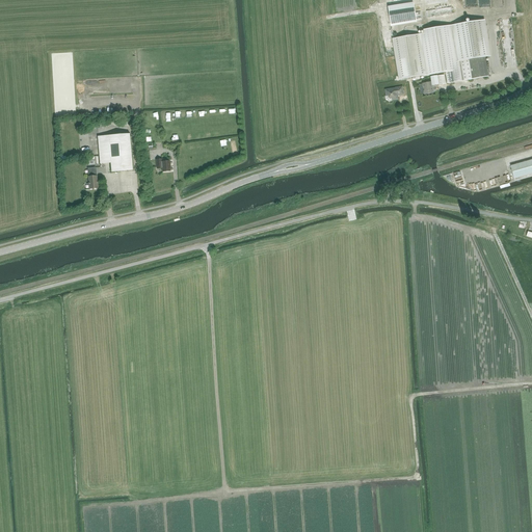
[(414,3),(388,7),(392,27),(417,22),(414,3)]
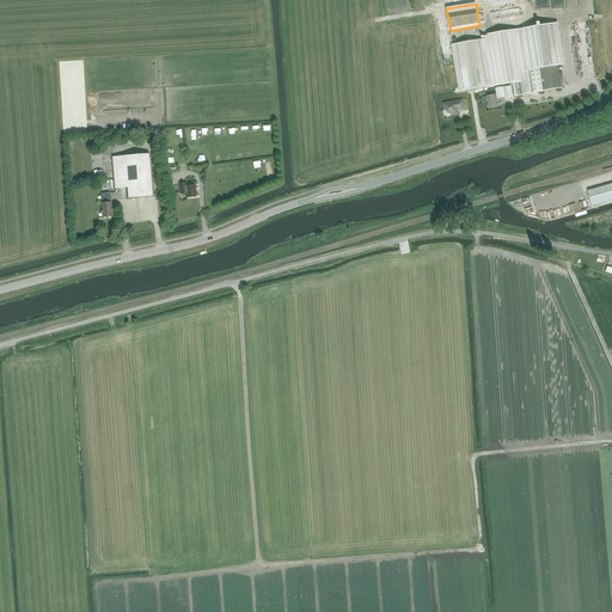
[(558,66),(561,66),(555,24),(545,25),(488,35),(488,38),(482,40),(483,53),(489,87),(503,85),(513,84),(515,96),(532,93),(533,93),(543,91),(562,89),(558,66)]
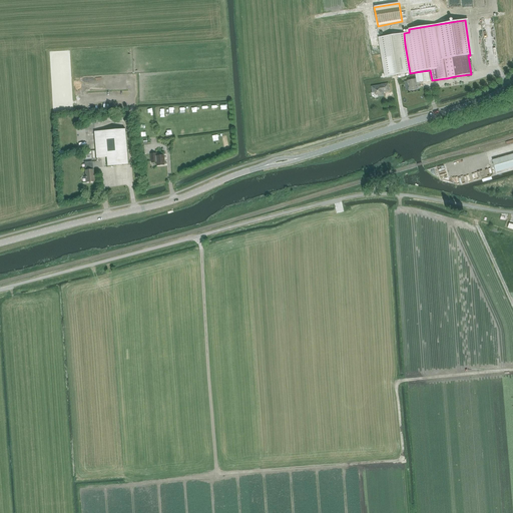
[(405,44),(404,33),(379,37),(386,77),(400,74),(401,77),(405,76),(404,74),(410,73),(405,44)]
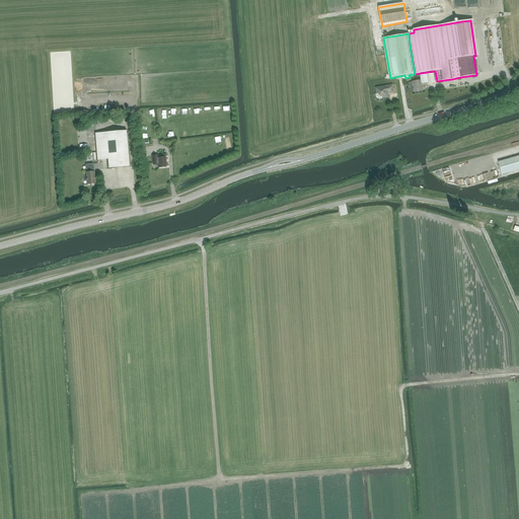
[(423,91),(422,83),(428,82),(428,83),(435,82),(433,73),(421,75),(421,80),(413,82),(414,92),(423,91)]
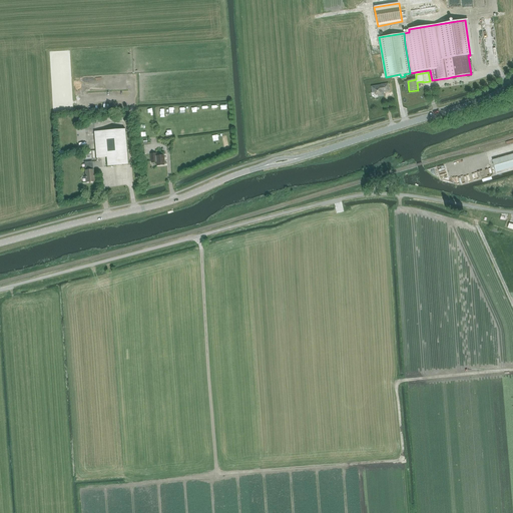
[(382,85),(372,87),(373,92),(374,92),(375,94),(376,95),(378,95),(379,96),(384,95),(383,92),(389,91),(388,84),(382,85)]
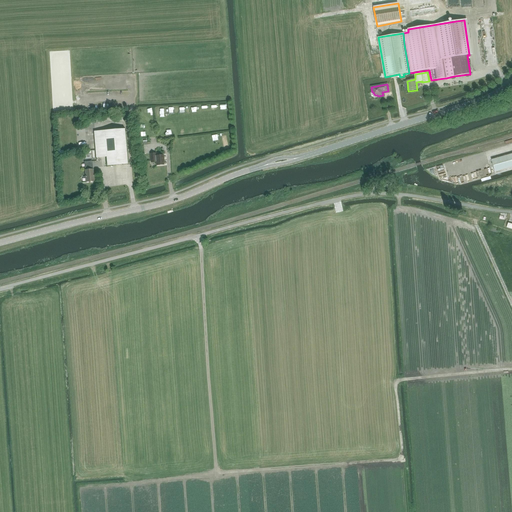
[(127,164),(124,131),(124,129),(94,131),(96,158),(107,157),(107,166),(127,164)]
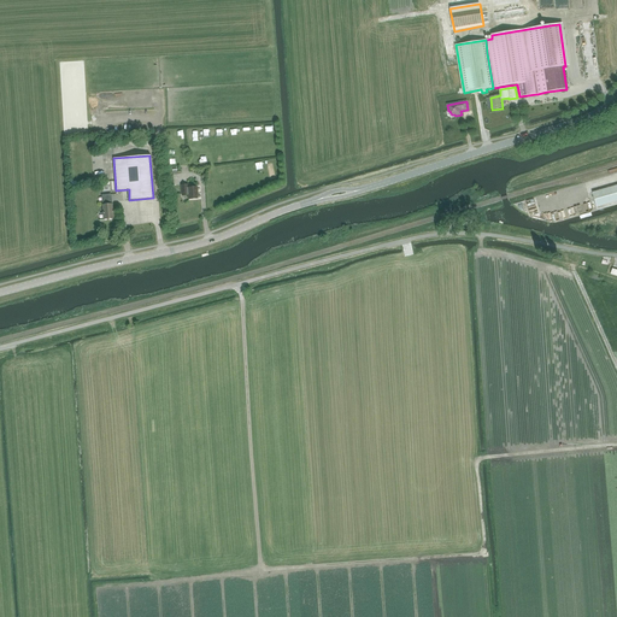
[(597,207),(616,200),(616,184),(592,193),(597,207)]
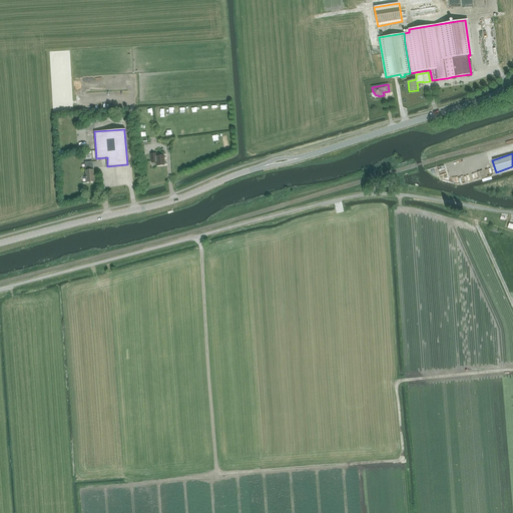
[(157,165),(163,165),(163,156),(155,156),(155,154),(151,154),(151,162),(156,162),(157,165)]
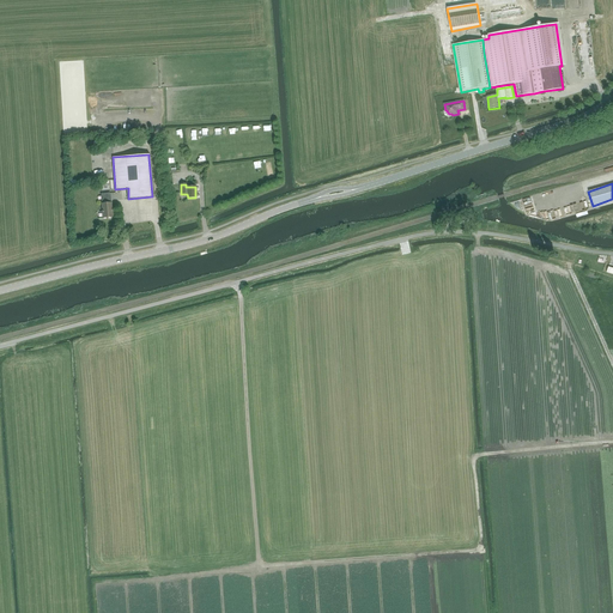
[(110,193),(101,194),(102,204),(103,218),(114,217),(113,210),(111,210),(111,202),(107,204),(107,199),(110,198),(110,193)]
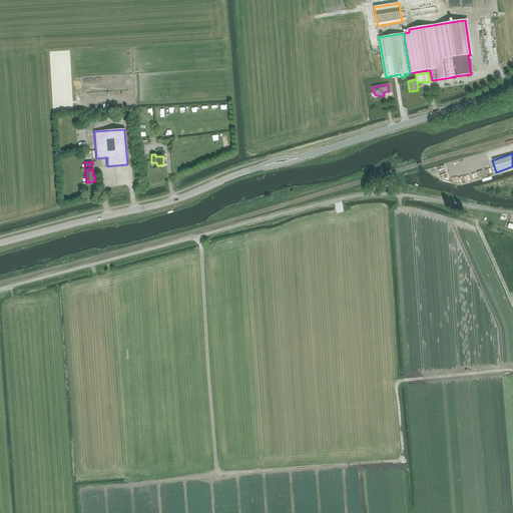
[(483,168),(476,171),(478,177),(486,173),(483,168)]
